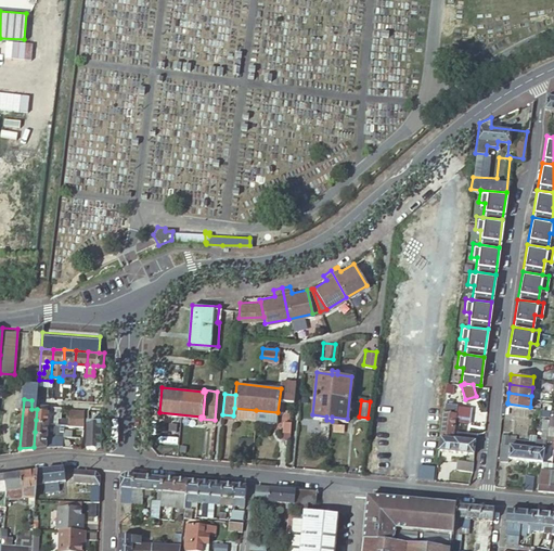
[(37,405),(37,409),(36,420),(49,422),(67,423),(67,415),(60,415),(56,415),(56,406),(52,406),(37,405)]
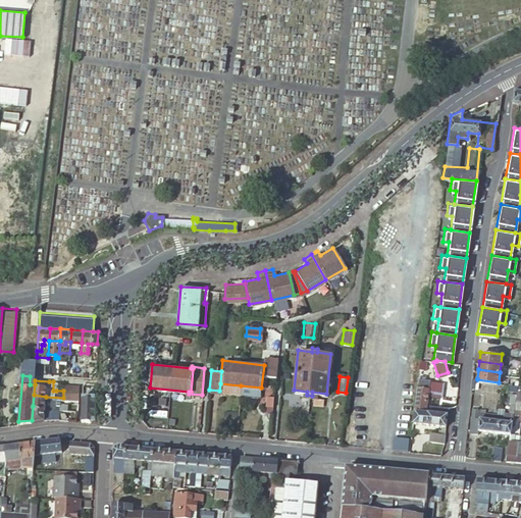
[(447,412),(448,402),(427,400),(429,382),(419,381),(419,387),(416,387),(413,408),(447,412)]
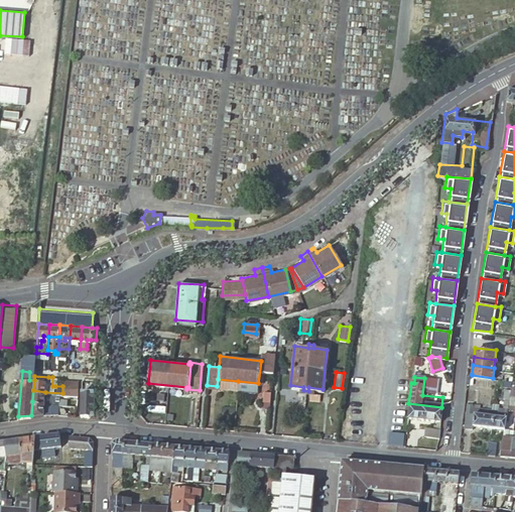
[(94,410),(95,379),(82,378),(81,410),(94,410)]
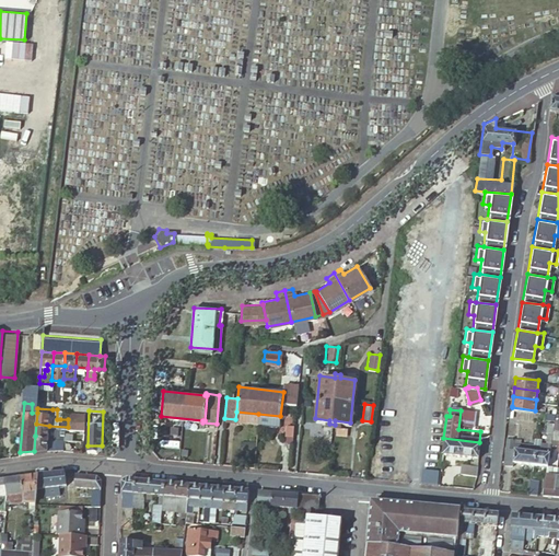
[(258,421),(258,414),(236,412),(235,419),(258,421)]
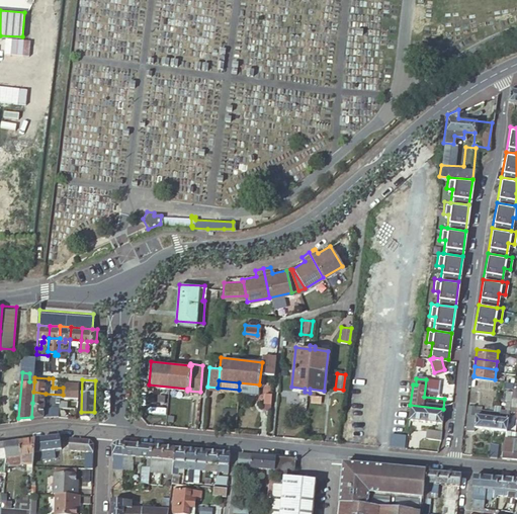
[(77,395),(78,382),(64,381),(63,388),(63,395),(77,395)]
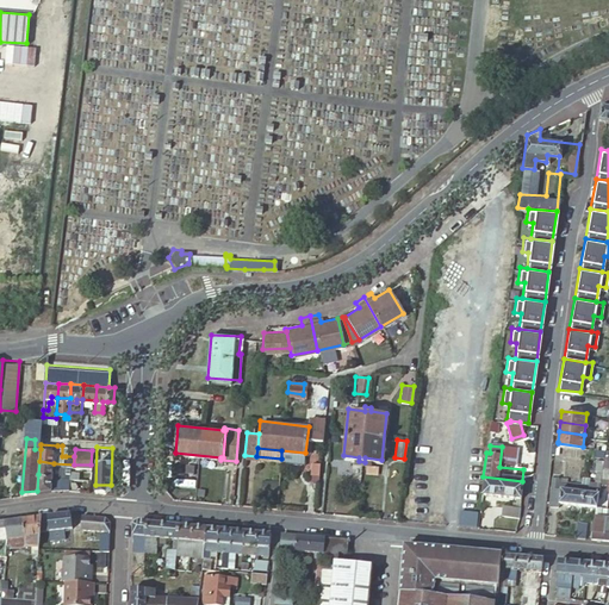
[(39,461),(38,474),(53,475),(53,474),(70,475),(85,476),(86,471),(86,469),(69,468),(69,472),(61,471),(61,468),(54,467),(54,463),(39,461)]
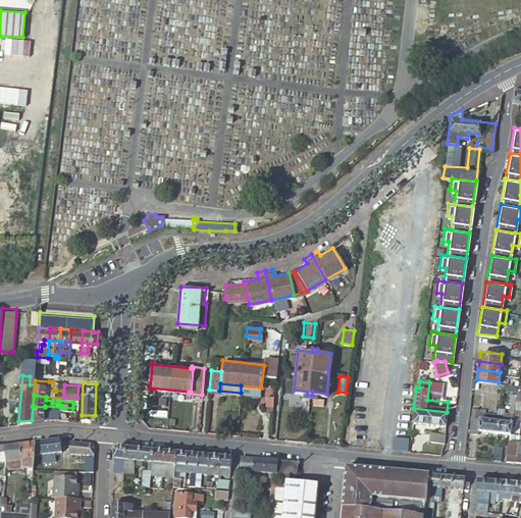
[(514,402),(512,416),(519,417),(520,407),(520,399),(514,398),(514,402)]
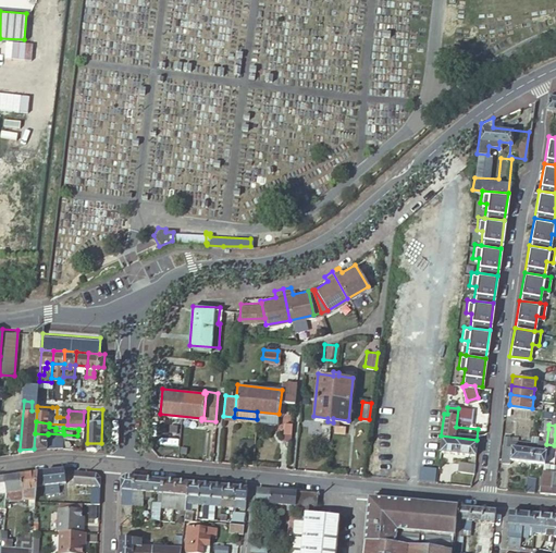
[(546,444),(548,429),(543,428),(542,439),(536,438),(536,441),(530,440),(529,446),(532,447),(530,459),(543,462),(546,444)]
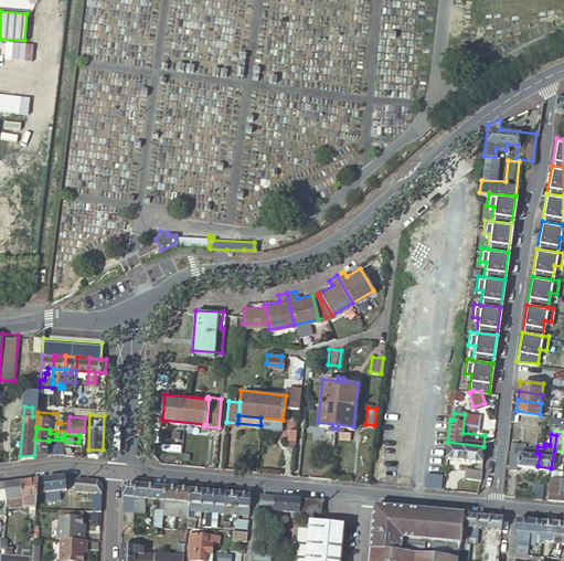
[(35,440),(34,455),(49,453),(64,452),(65,441),(49,440),(49,441),(35,440)]
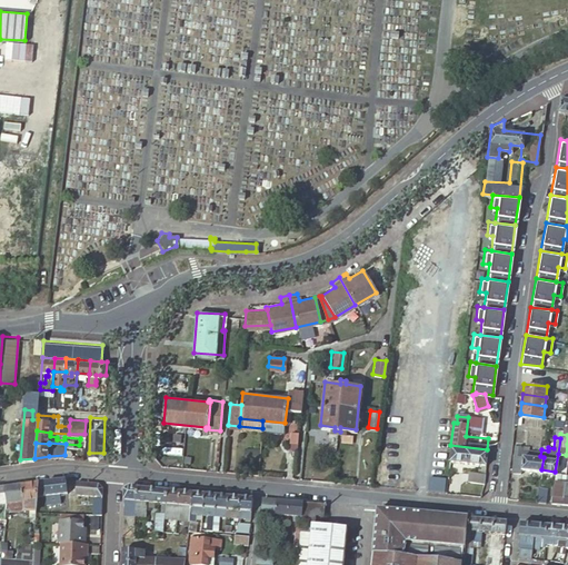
[(511,465),(541,469),(544,457),(540,456),(541,449),(520,447),(521,443),(515,443),(511,465)]
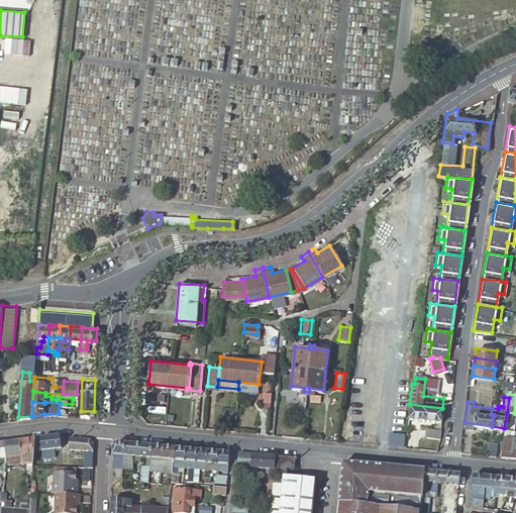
[(409,404),(408,416),(440,420),(442,408),(409,404)]
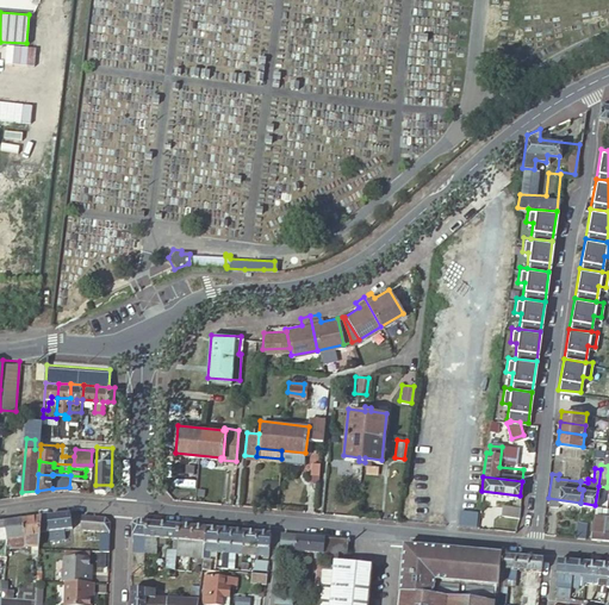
[(519,516),(520,504),(503,503),(502,515),(519,516)]
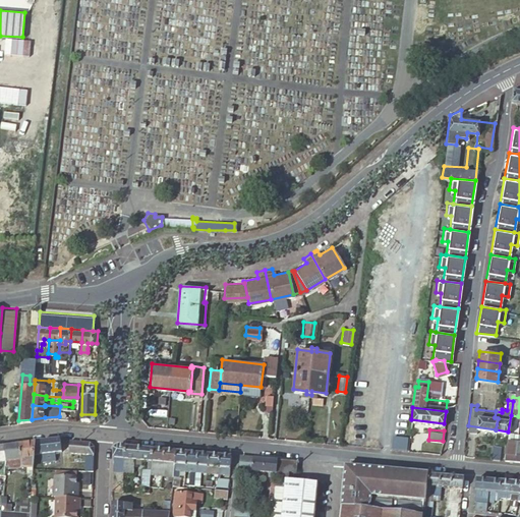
[(407,448),(407,436),(393,435),(392,447),(407,448)]
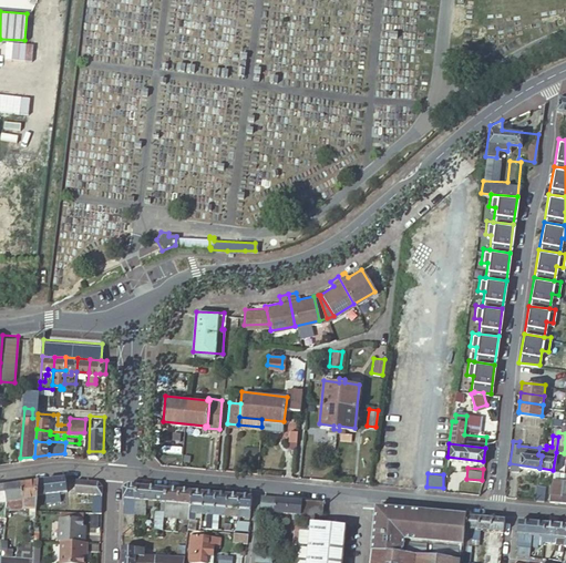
[(67,489),(65,476),(65,474),(39,478),(40,490),(43,490),(45,489),(45,491),(52,490),(52,494),(60,493),(61,493),(61,489),(67,489)]
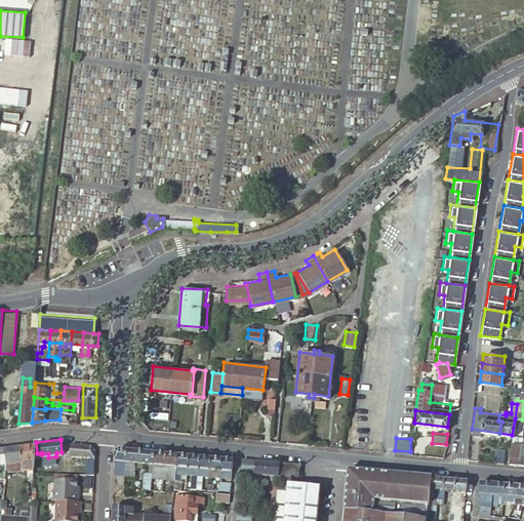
[(85,472),(93,473),(94,447),(90,443),(71,441),(69,453),(89,455),(89,457),(85,457),(85,472)]
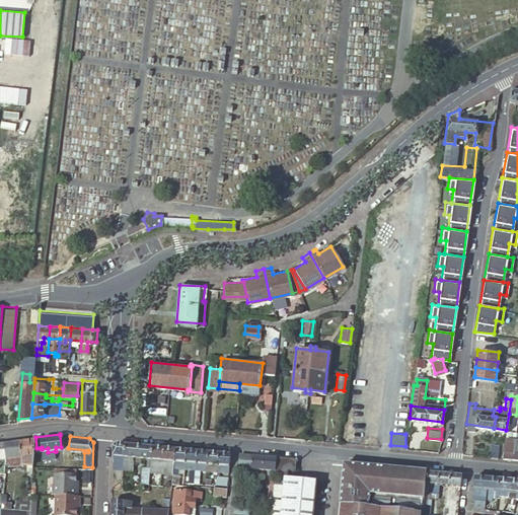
[(27,466),(32,466),(33,463),(33,460),(33,452),(34,437),(20,439),(23,454),(22,461),(27,461),(27,466)]
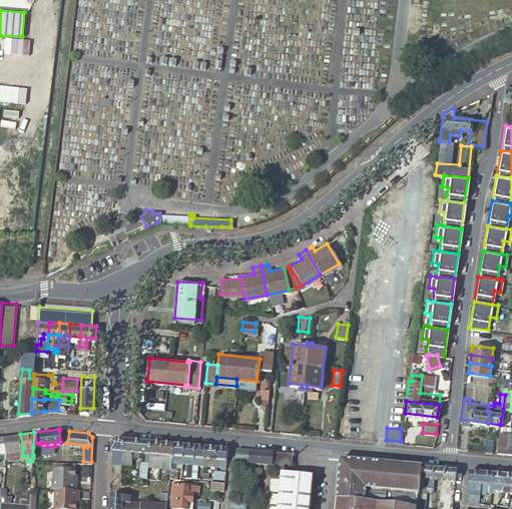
[(6,457),(22,456),(23,449),(20,434),(4,436),(6,450),(6,457)]
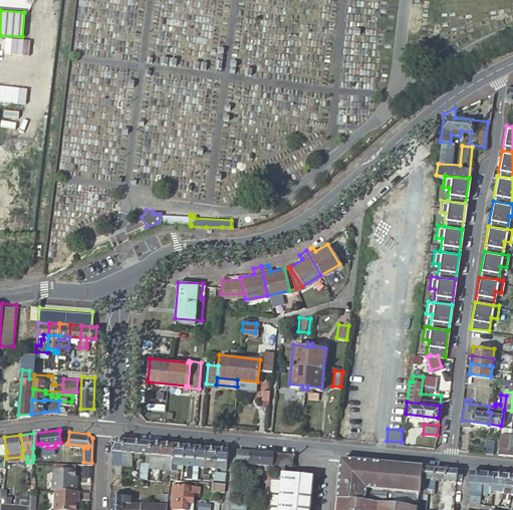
[(112,439),(111,457),(122,458),(124,437),(115,436),(112,439)]
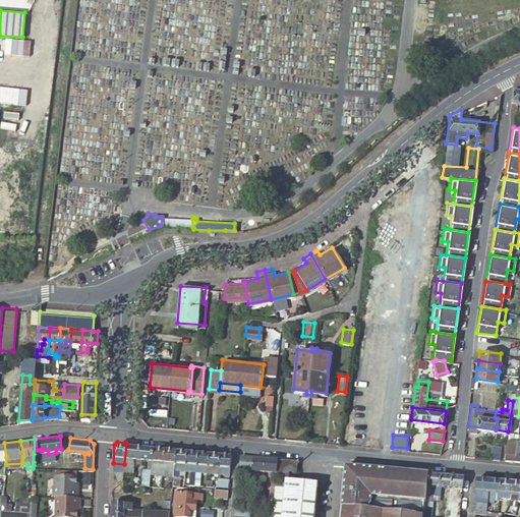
[(506,442),(504,458),(512,458),(514,443),(506,442)]
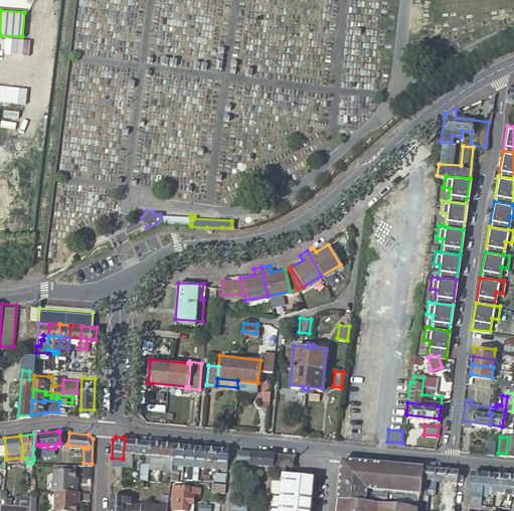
[(151,453),(152,441),(125,438),(123,459),(123,463),(132,464),(133,458),(133,452),(141,452),(151,453)]
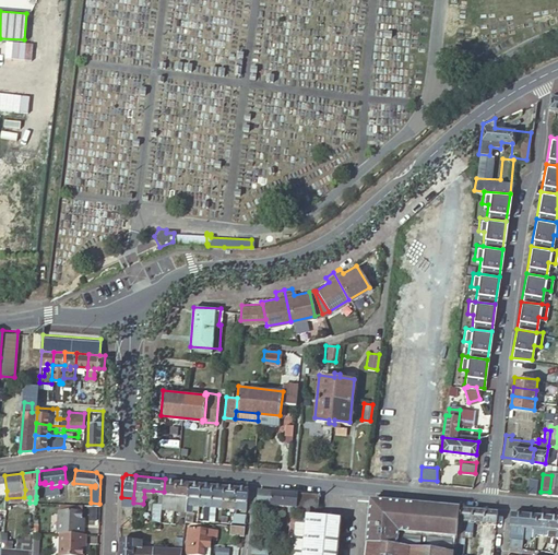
[(175,493),(177,479),(165,479),(164,492),(175,493)]
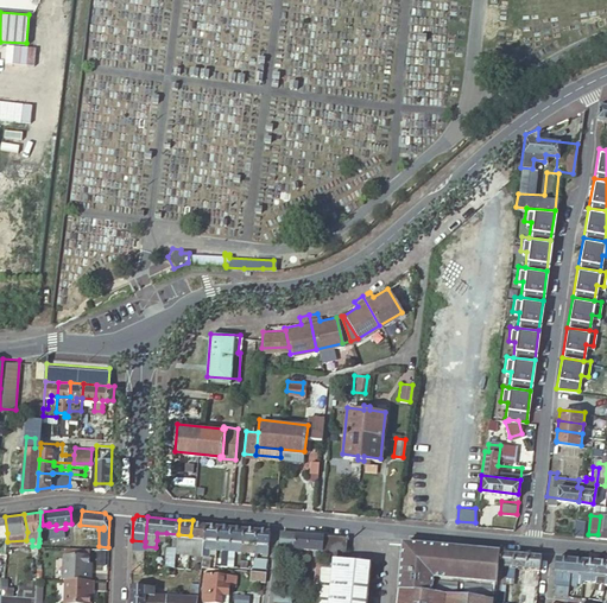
[(204,537),(206,521),(193,520),(190,535),(204,537)]
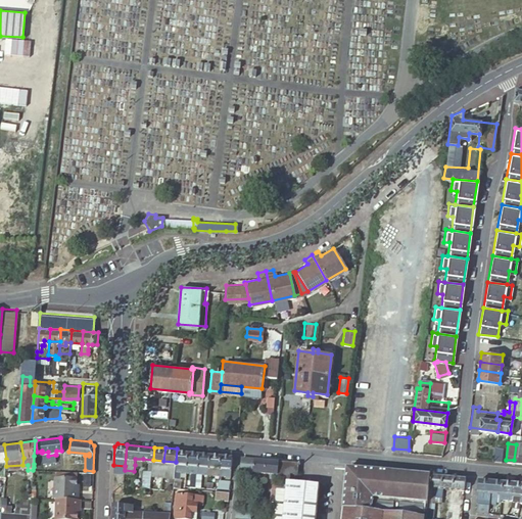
[(187,450),(177,449),(176,462),(174,476),(173,485),(180,486),(181,477),(179,477),(180,475),(185,475),(185,470),(187,450)]
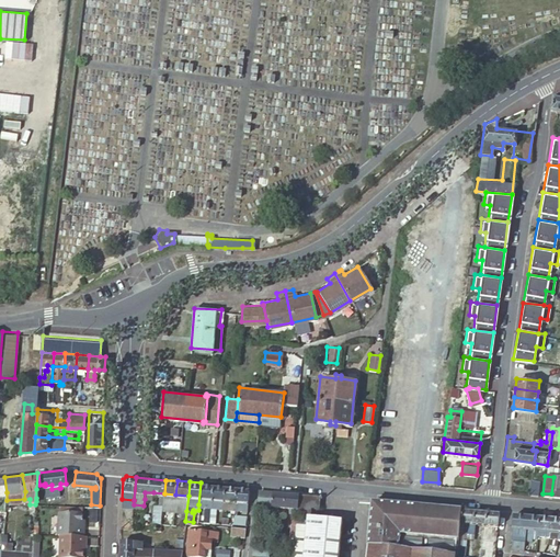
[(213,484),(201,482),(198,504),(206,506),(206,511),(210,511),(210,510),(213,484)]
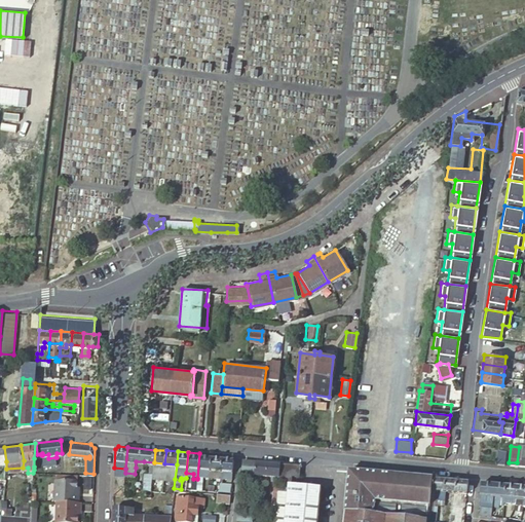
[(209,475),(211,454),(199,453),(197,478),(202,479),(203,475),(209,475)]
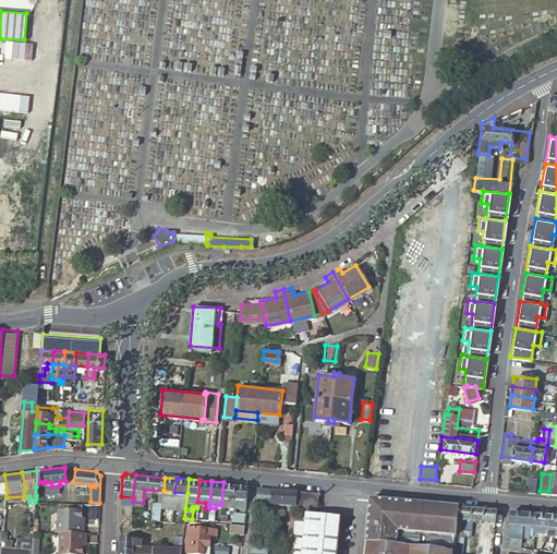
[(51,482),(45,483),(46,492),(60,490),(59,485),(51,486),(51,482)]
